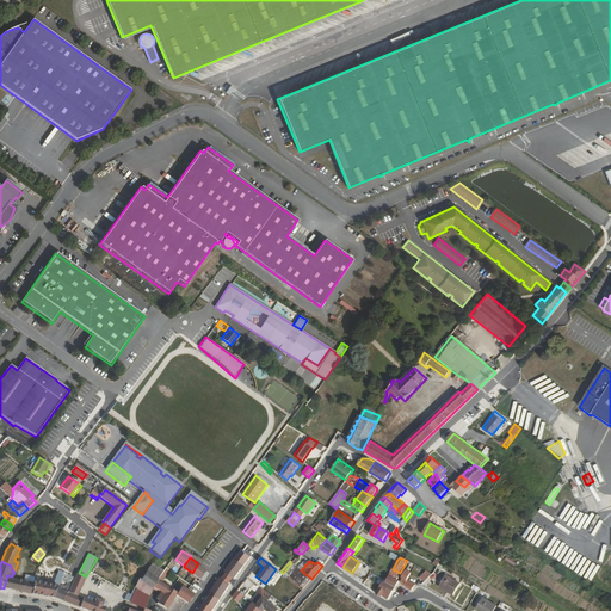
[(198,563),(192,573),(201,579),(208,569),(198,563)]
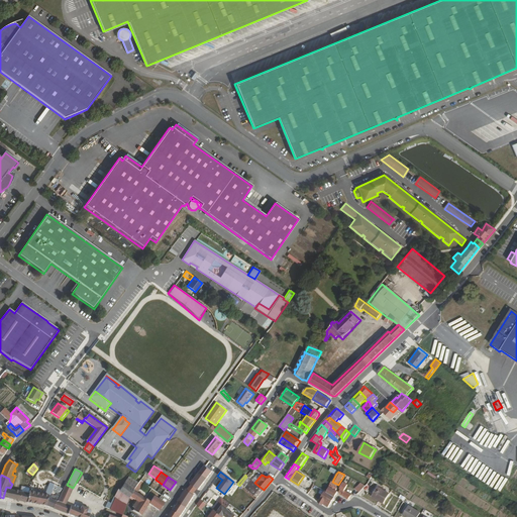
[(239,486),(242,488),(246,482),(246,481),(248,478),(246,477),(239,486)]
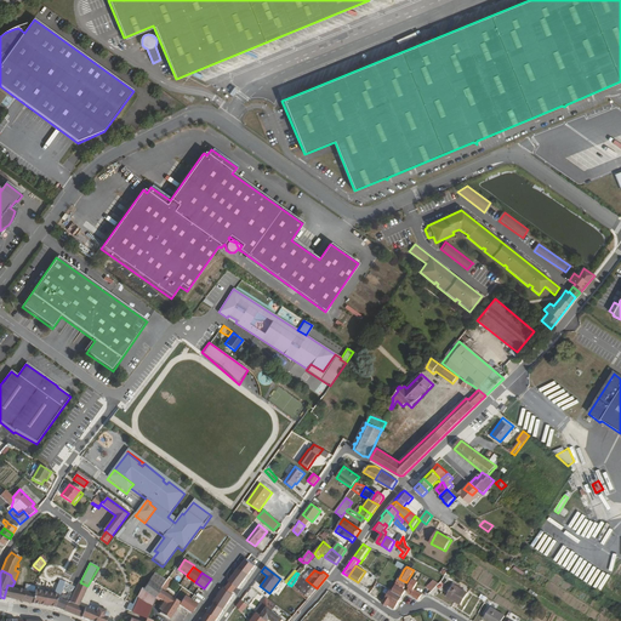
[(155,574),(149,581),(160,590),(166,581),(155,574)]
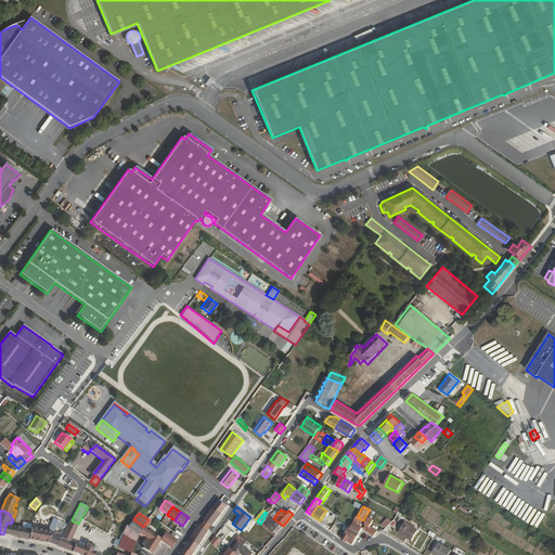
[(149,519),(143,527),(146,529),(154,519),(151,516),(149,519)]
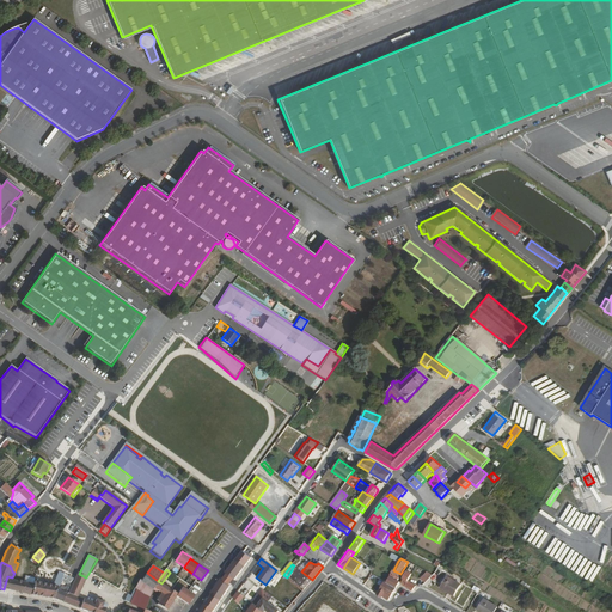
[(292,579),(305,589),(312,580),(301,571),(299,569),(292,579)]
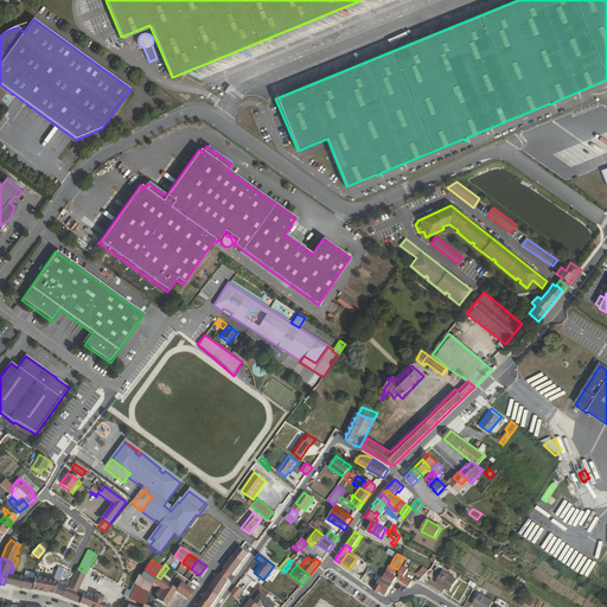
[(33,580),(32,590),(53,594),(57,582),(58,582),(62,574),(64,569),(58,567),(52,581),(34,577),(33,580)]
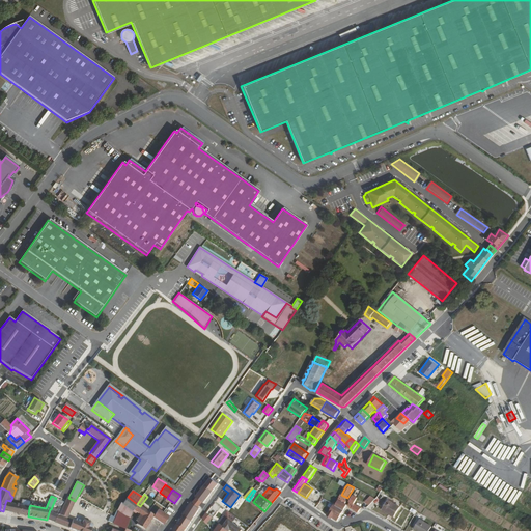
[(348,506),(358,513),(361,509),(354,504),(357,499),(353,496),(350,502),(351,503),(348,506)]
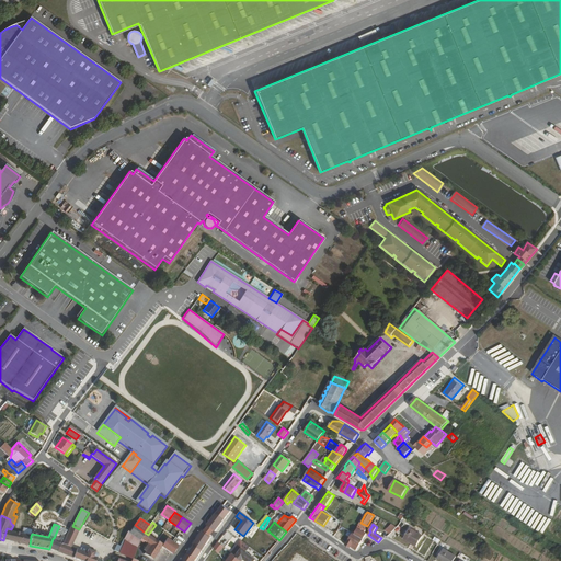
[(389,535),(397,527),(392,524),(386,530),(389,535)]
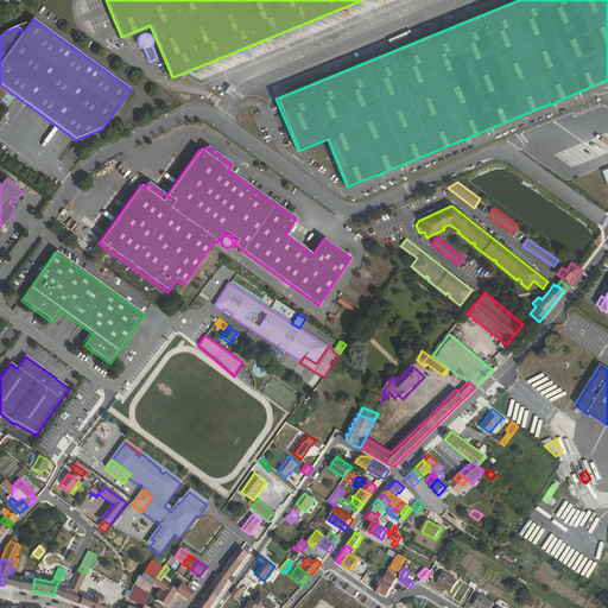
[(146,569),(140,577),(151,586),(152,584),(157,577),(146,569)]
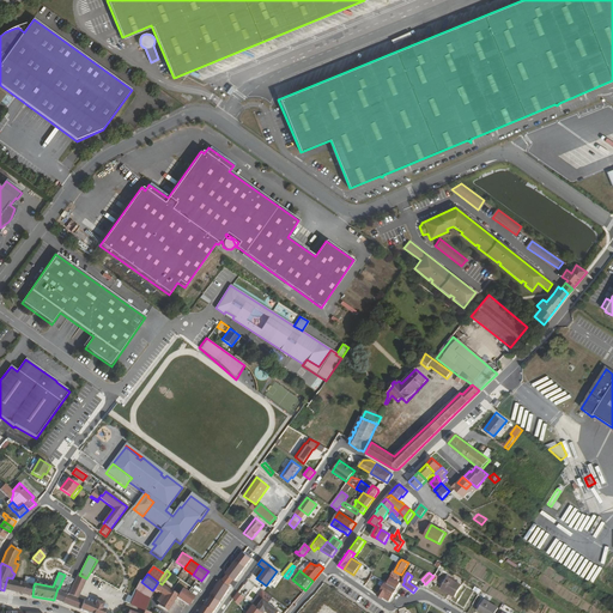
[(68,583),(66,590),(70,592),(74,581),(65,575),(62,580),(68,583)]
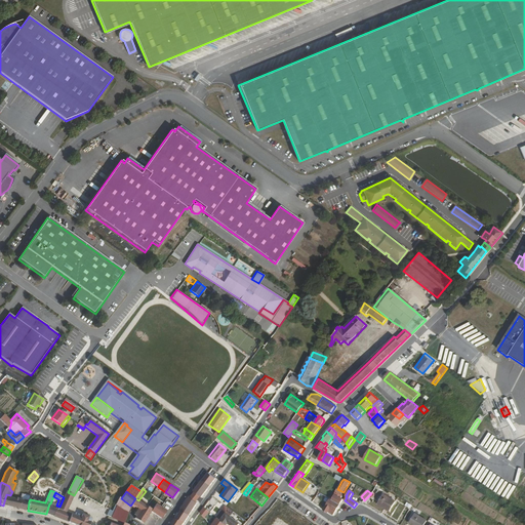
[(59,507),(58,511),(56,510),(53,517),(69,522),(72,515),(67,513),(74,496),(74,495),(68,492),(67,492),(64,497),(59,507)]
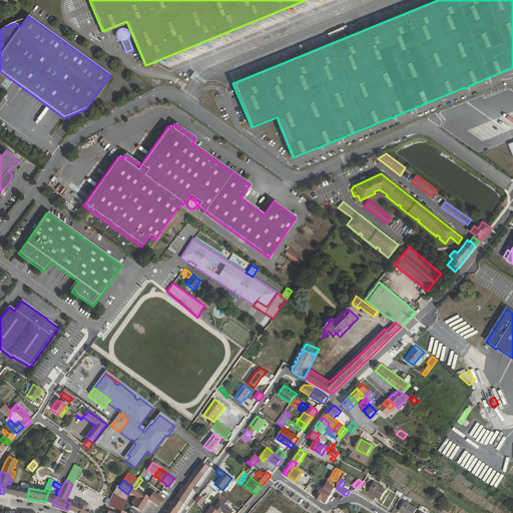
[(333,493),(336,488),(333,487),(335,484),(328,481),(324,488),(328,490),(333,493)]
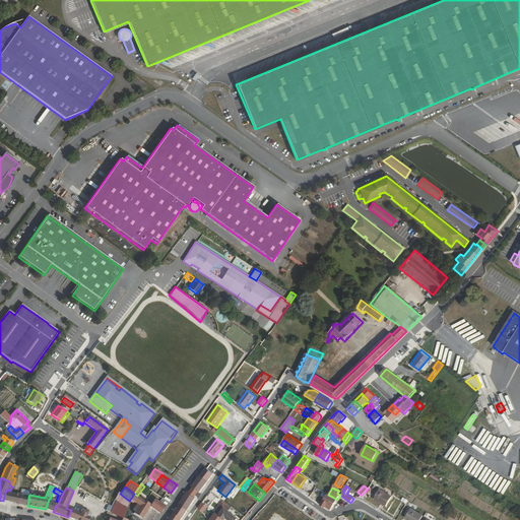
[(6,490),(3,501),(27,506),(28,497),(10,493),(10,491),(6,490)]
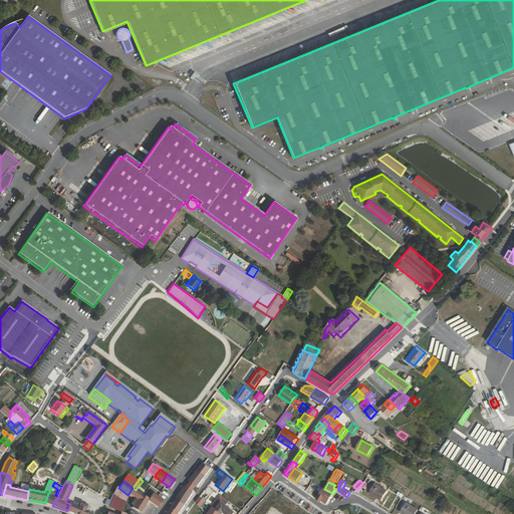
[(172,507),(181,512),(194,492),(184,485),(171,506),(172,507)]
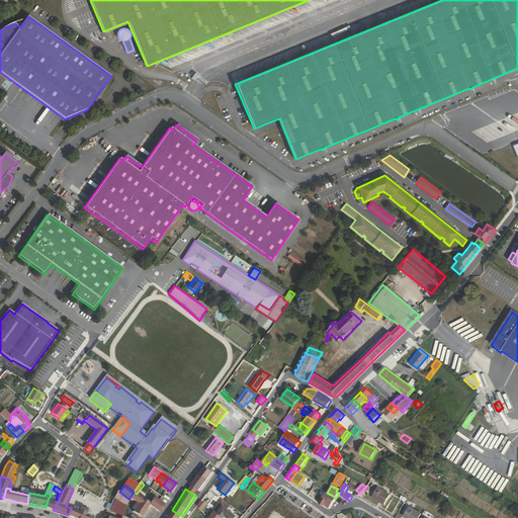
[(391,496),(378,489),(373,498),(385,505),(391,496)]
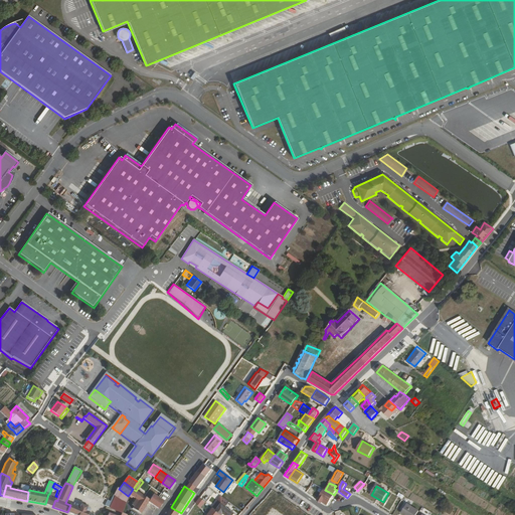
[(328,506),(332,498),(327,495),(329,492),(325,490),(321,487),(319,490),(323,492),(317,500),(322,503),(323,503),(328,506)]
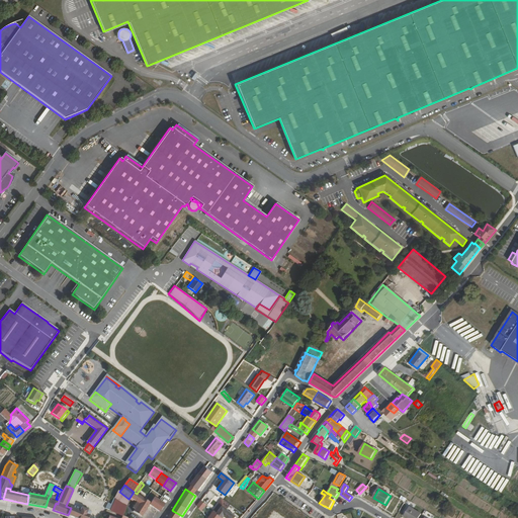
[(119,492),(116,491),(113,498),(110,504),(107,503),(105,509),(110,511),(115,498),(114,498),(119,492)]
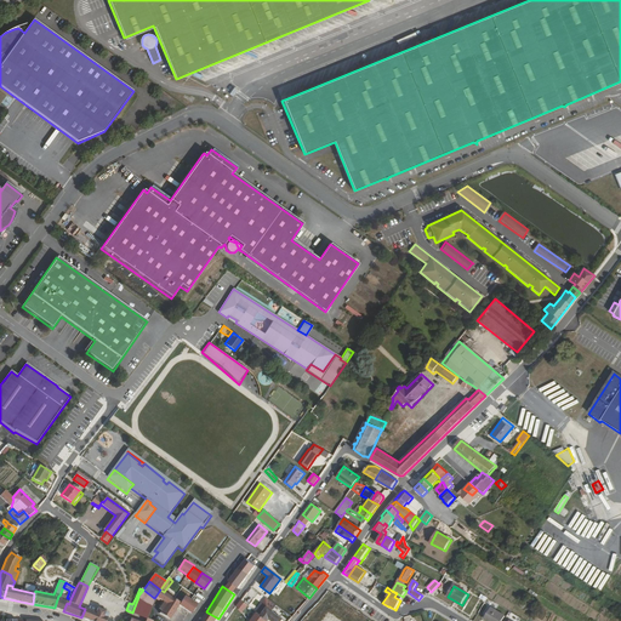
[(143,590),(137,597),(138,597),(153,603),(154,598),(143,590)]
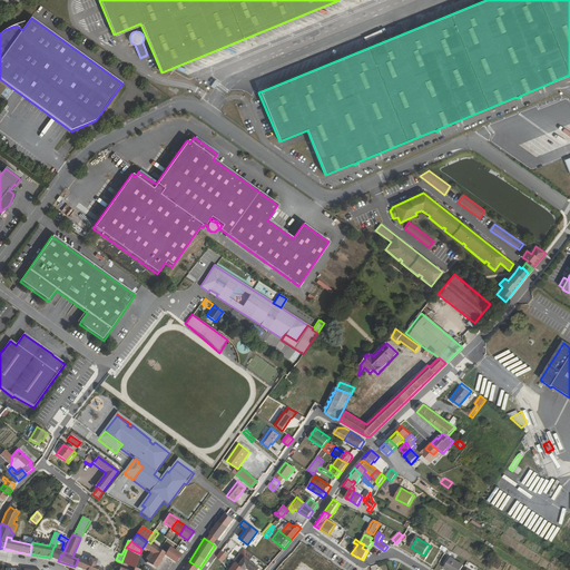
[(150,543),(147,541),(143,548),(150,553),(146,559),(148,561),(147,563),(155,569),(164,556),(164,553),(150,543)]
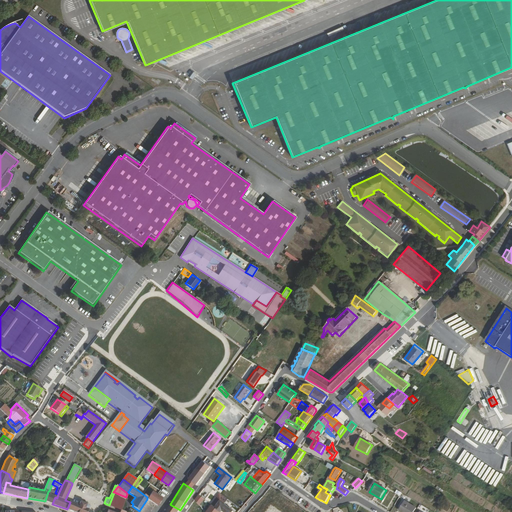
[(208,489),(205,487),(199,494),(205,499),(210,493),(207,490),(208,489)]
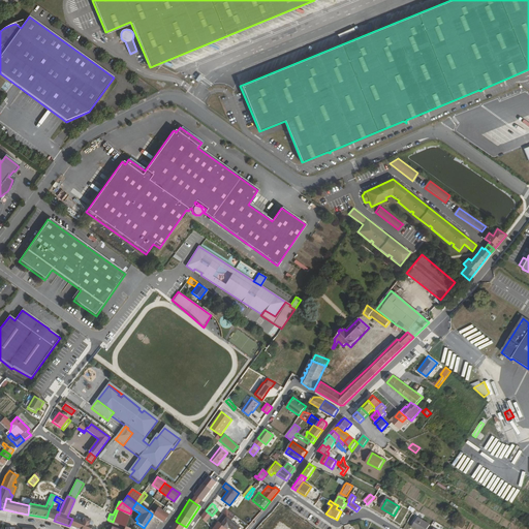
[(50,507),(47,518),(54,521),(57,514),(59,515),(60,510),(57,509),(55,508),(54,511),(51,510),(52,508),(51,507),(50,507)]
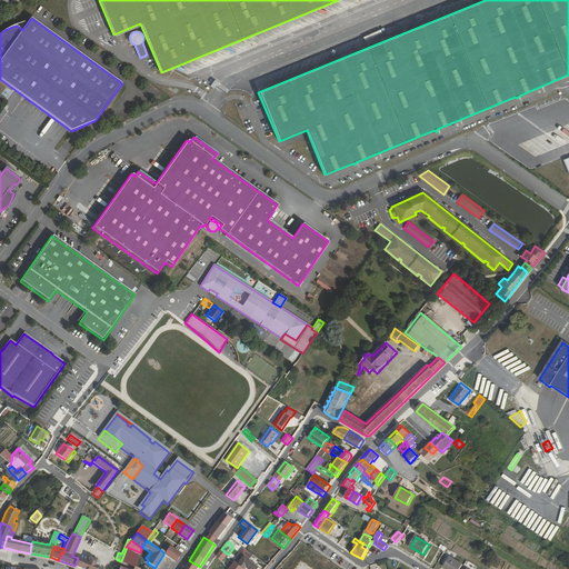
[(171,546),(166,553),(177,561),(182,552),(171,546)]
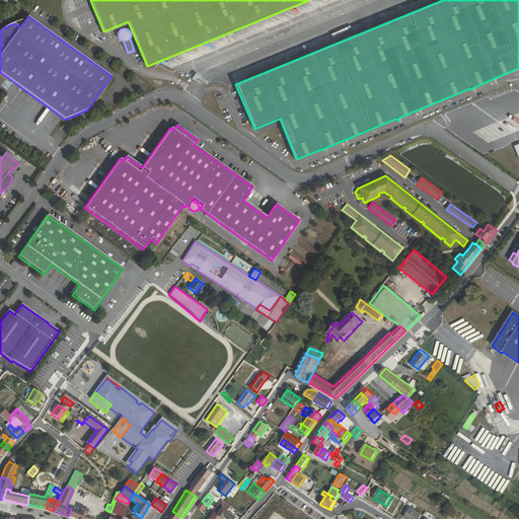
[(110,512),(123,518),(123,517),(128,504),(116,499),(110,512)]
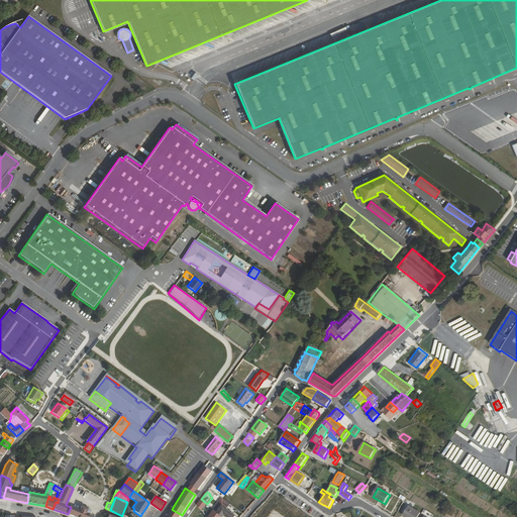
[(207,504),(201,499),(197,505),(202,510),(207,504)]
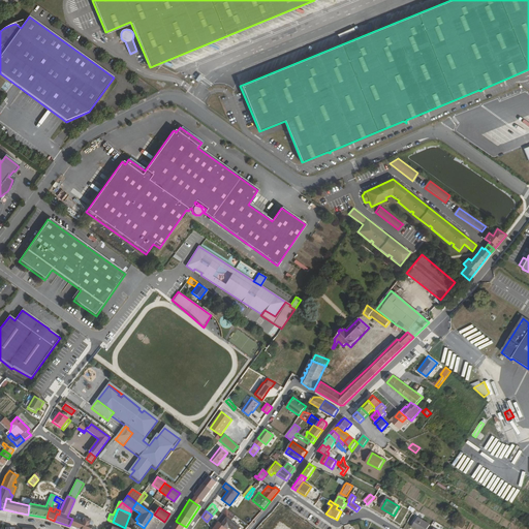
[(231,528),(240,528),(241,528),(239,526),(231,520),(234,518),(228,514),(226,517),(227,518),(223,524),(229,528),(230,528),(231,528)]
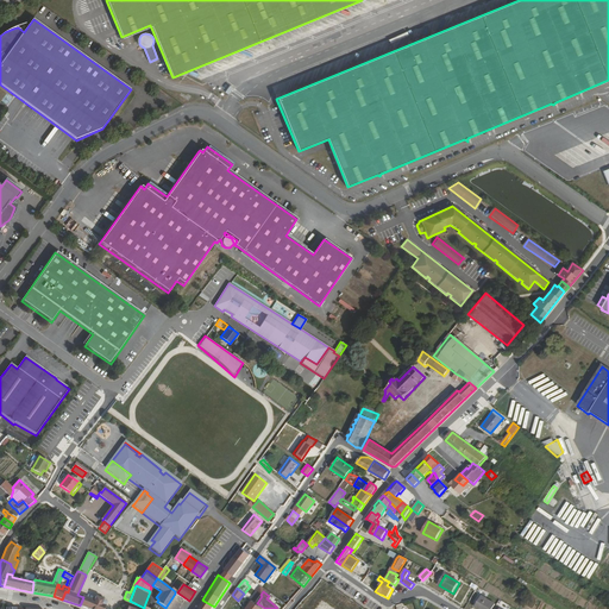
[(267,598),(275,606),(278,602),(269,596),(267,598)]
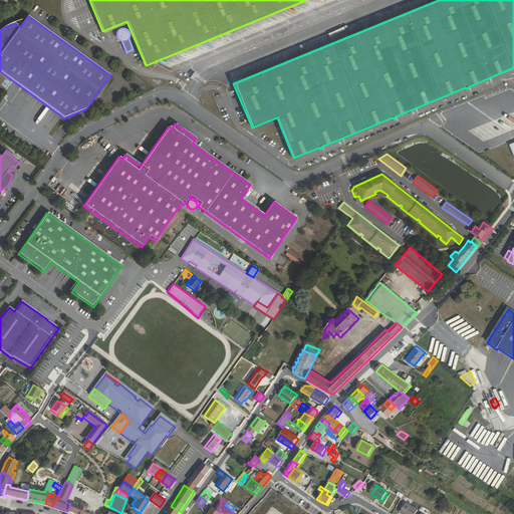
[(415,513),(418,510),(407,503),(401,512),(404,513),(415,513)]
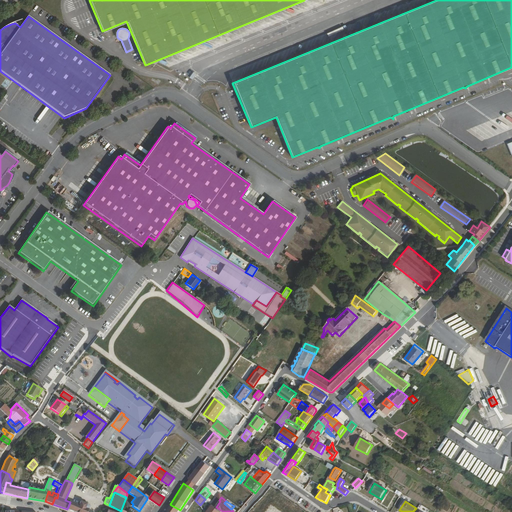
[(70,502),(67,509),(72,511),(87,511),(90,507),(89,505),(80,502),(79,505),(70,502)]
